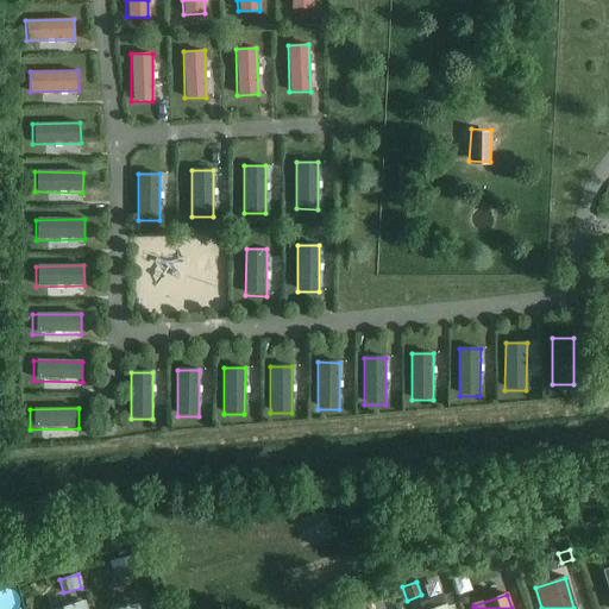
[(388,608),(385,597),(355,604),(355,608),(388,608)]
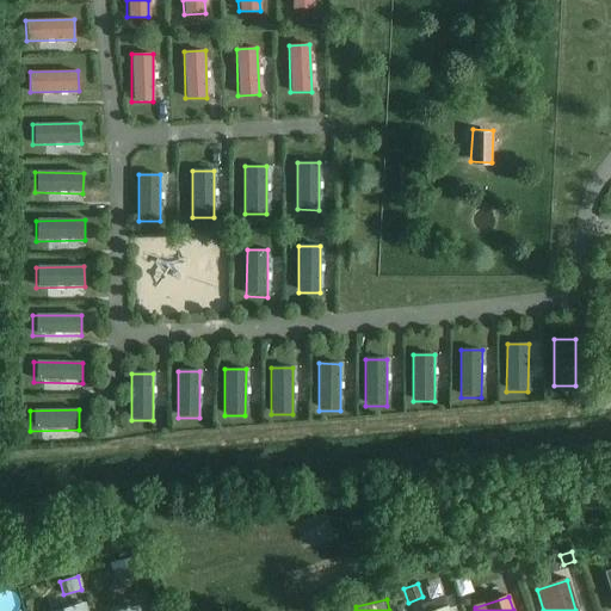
[(446,610),(444,599),(421,606),(421,610),(446,610)]
